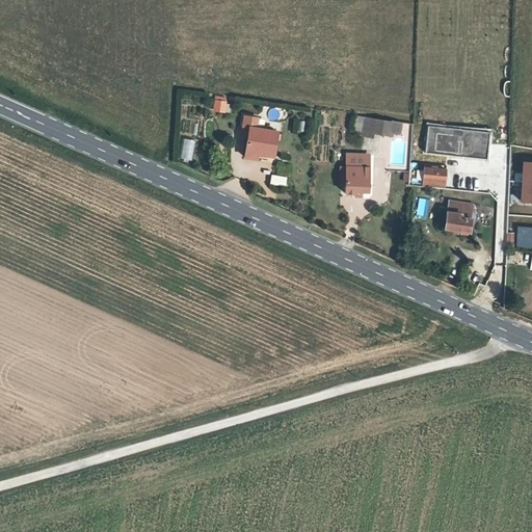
[(214,96),(212,105),(222,107),(224,98),(214,96)]
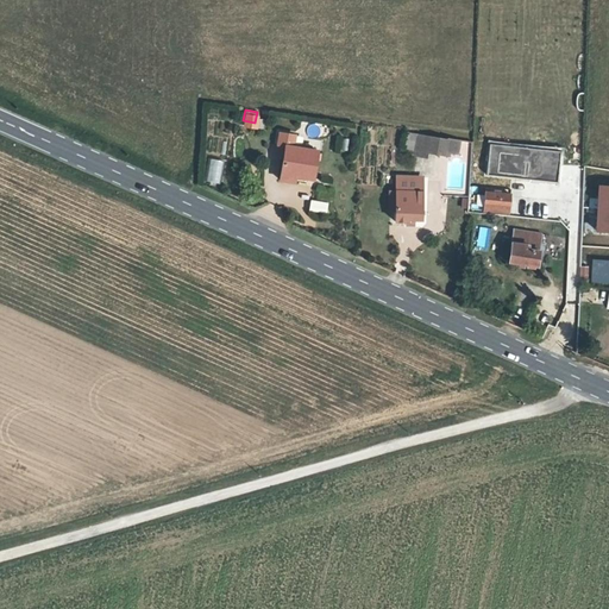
[(277,140),(284,142),(292,143),(294,131),(280,129),(277,140)]
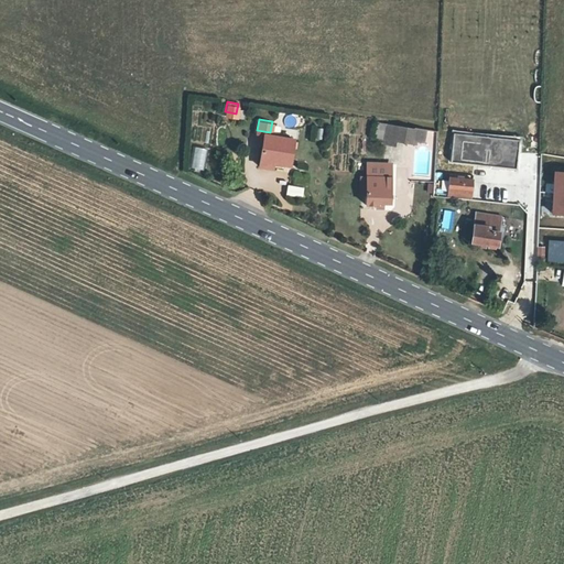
[(383,141),(394,143),(396,138),(412,141),(412,138),(414,126),(387,121),(383,141)]
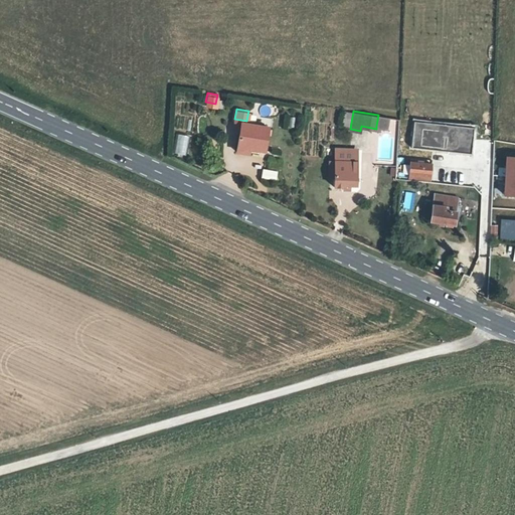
[(378,115),(376,126),(386,127),(387,116),(378,115)]
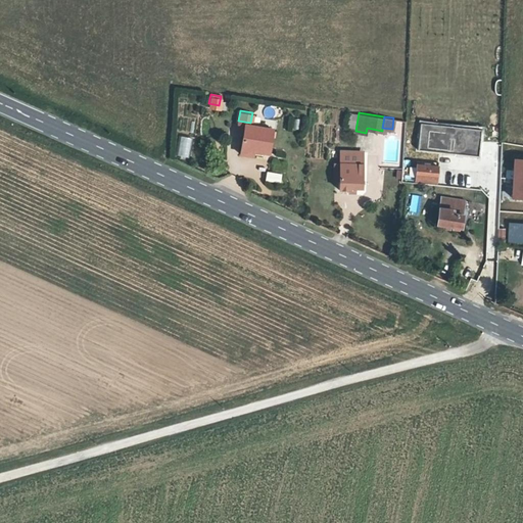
[(292,119),(291,130),(300,130),(300,119),(292,119)]
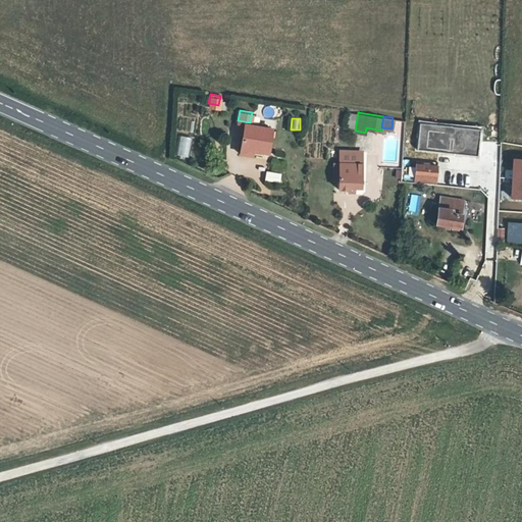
[(240,145),(252,148),(258,149),(259,124),(244,121),(240,145)]
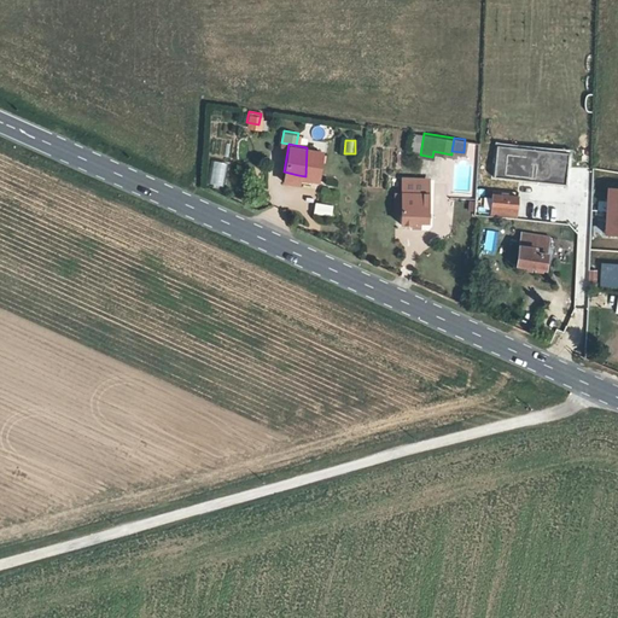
[(305,176),(316,178),(320,150),(307,147),(305,176)]
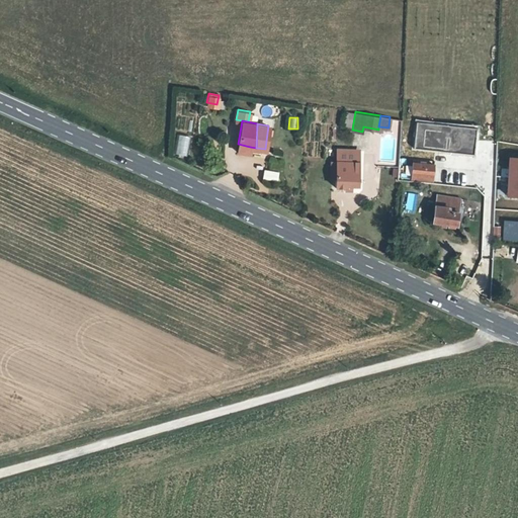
[(426,127),(424,149),(473,154),(476,134),(426,127)]
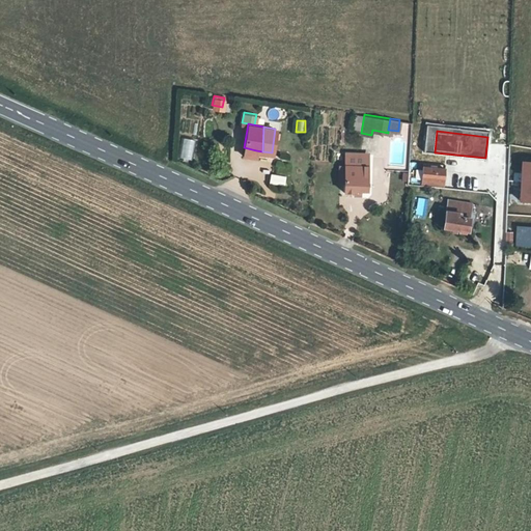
[(191,161),(197,141),(185,137),(178,158),(191,161)]
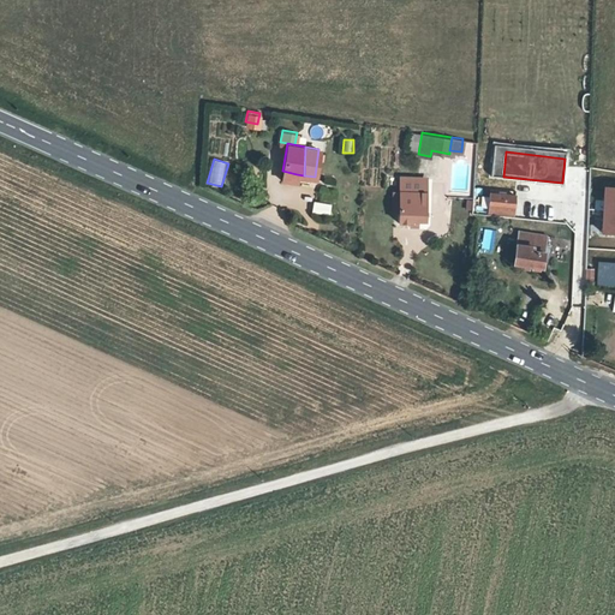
[(425,187),(425,178),(402,177),(400,186),(425,187)]
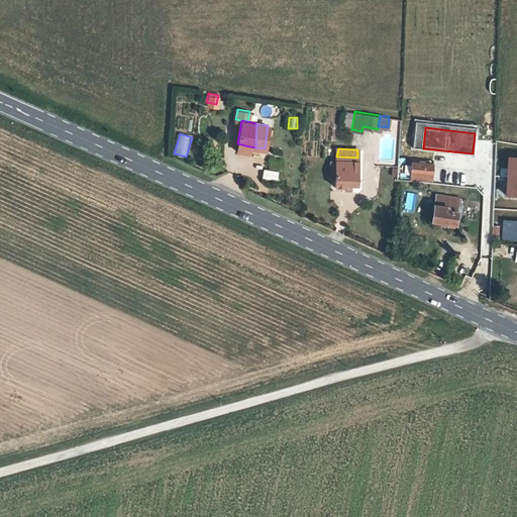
[(516,154),(508,154),(505,192),(516,192),(516,154)]
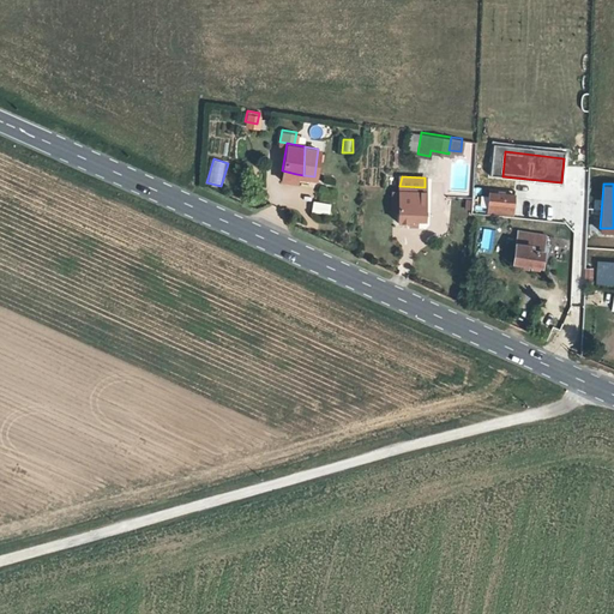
[(423,193),(425,187),(399,186),(399,192),(398,222),(410,223),(410,220),(425,221),(427,194),(423,193)]
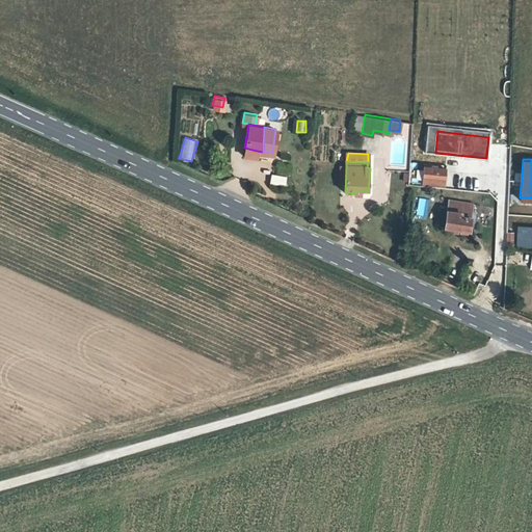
[(423,165),(422,179),(446,181),(447,168),(423,165)]
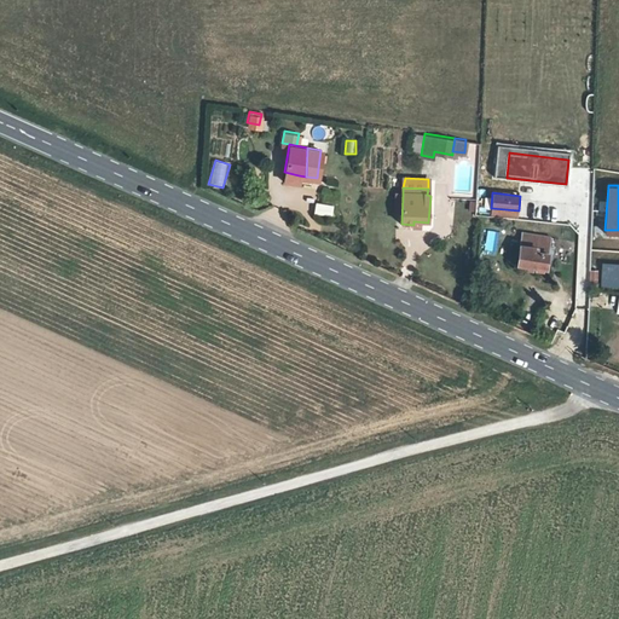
[(314,214),(333,217),(335,204),(316,202),(314,214)]
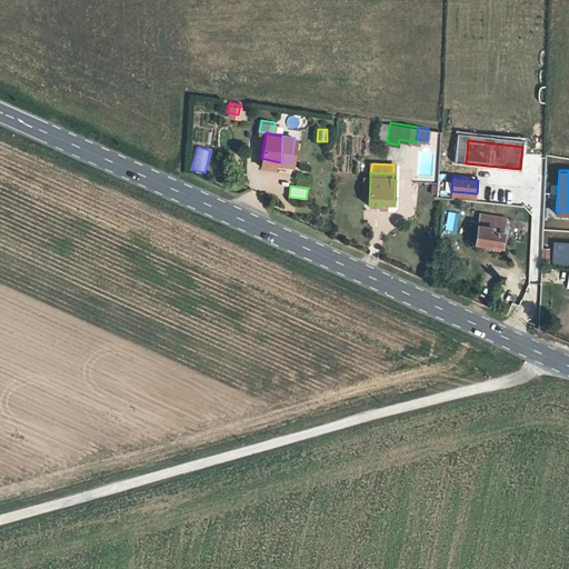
[(479,213),(475,242),(500,247),(506,217),(479,213)]
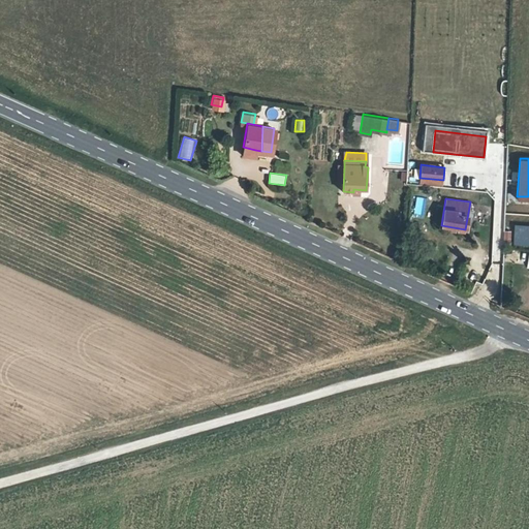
[(528,225),(515,226),(515,244),(528,243),(528,225)]
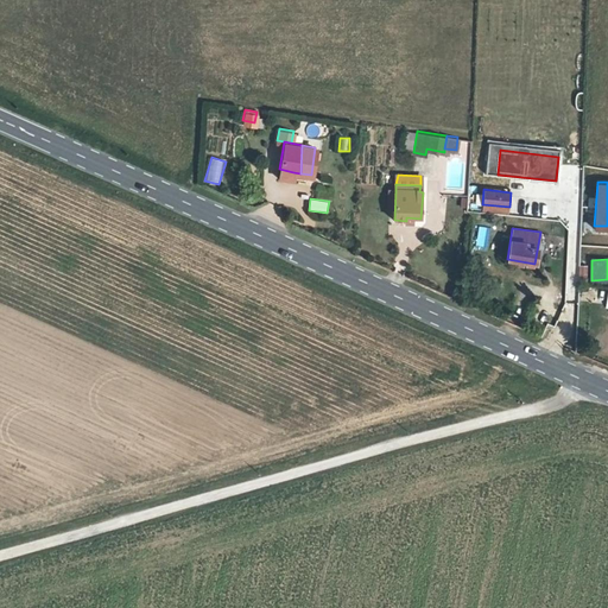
[(561,285),(559,305),(576,306),(577,286),(561,285)]
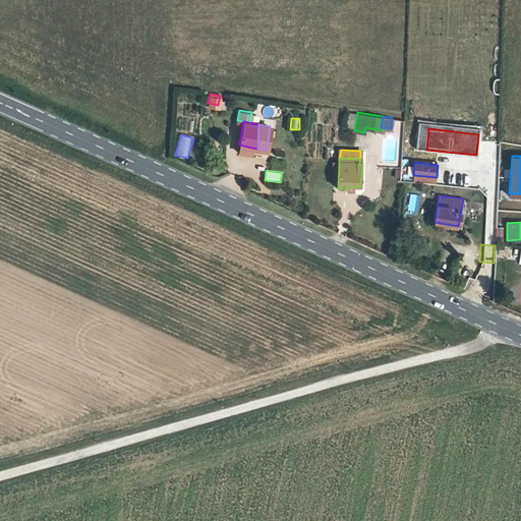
All buildings are outlined.
